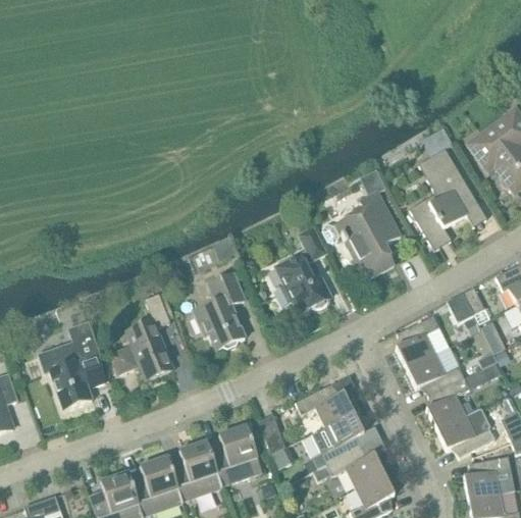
[(487,171),(493,166),(514,193),(520,188),(520,115),(516,108),(467,145),(487,171)]
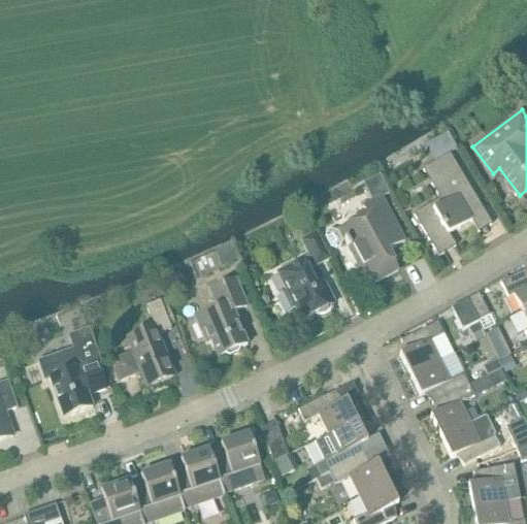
[(449,130),(437,136),(447,153),(450,151),(457,146),(449,130)]
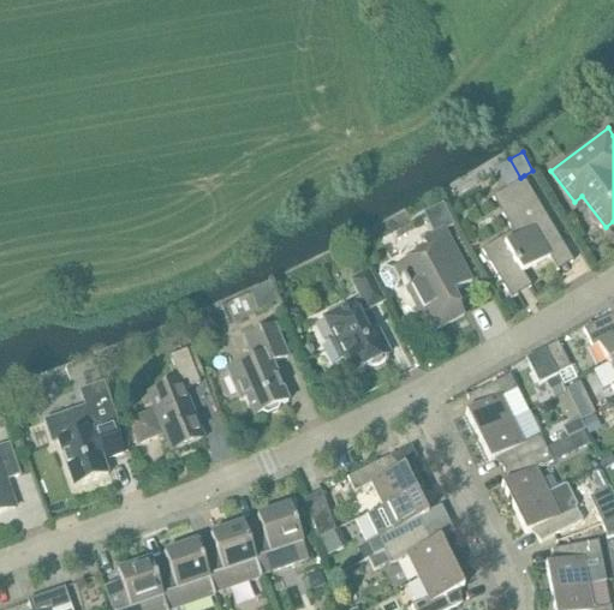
[(513,228),(483,246),(507,288),(528,276),(524,270),(552,253),(550,250),(564,241),(524,175),(520,178),(494,195),(513,228)]
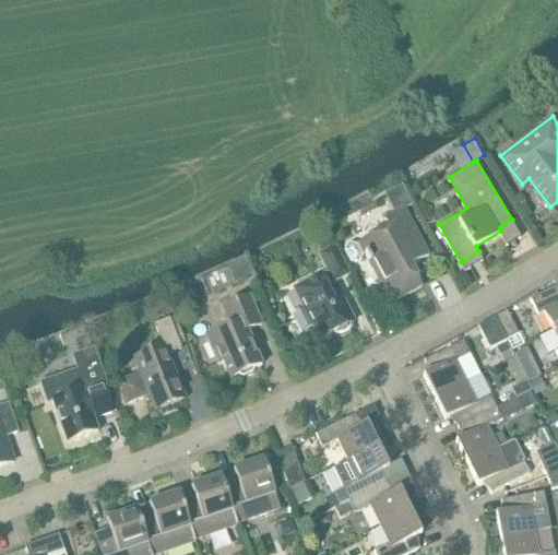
[(346,243),(344,249),(351,261),(356,260),(360,258),(363,254),(365,251),(391,300),(423,283),(412,262),(429,252),(406,209),(404,205),(395,211),(384,216),(389,224),(359,240),(360,243),(359,244),(358,241),(353,239),(346,243)]
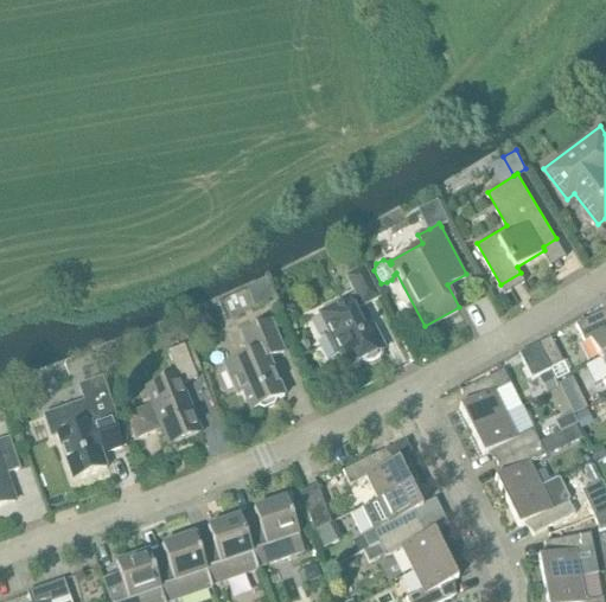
[(348,365),(363,358),(364,358),(367,359),(368,360),(370,360),(371,360),(374,359),(376,359),(377,358),(378,357),(380,354),(381,353),(382,351),(382,350),(382,347),(386,346),(375,325),(365,328),(355,307),(362,302),(363,303),(380,295),(364,266),(348,274),(356,292),(319,311),(331,332),(319,338),(329,357),(340,351),(348,365)]
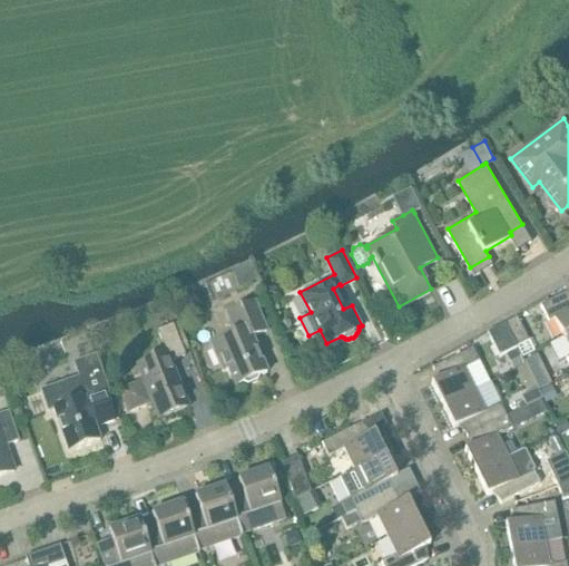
[(251,261),(233,270),(241,286),(258,277),(251,261)]
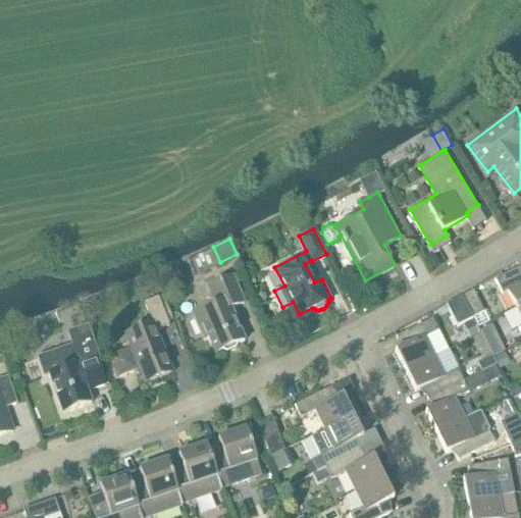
[(517,305),(520,303),(520,264),(496,276),(503,292),(509,289),(517,305)]
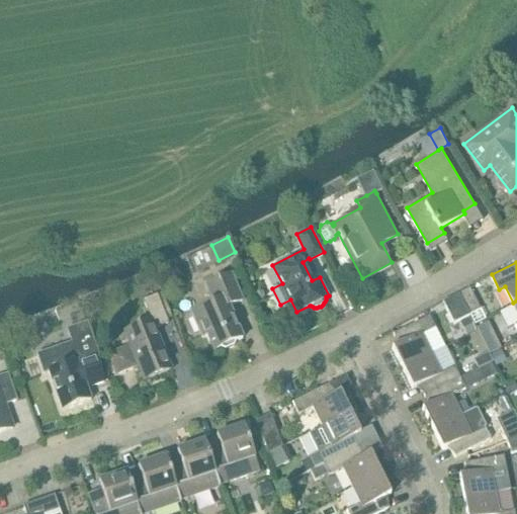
[(214,349),(222,345),(226,347),(235,343),(236,339),(243,336),(229,304),(243,297),(231,271),(206,282),(214,300),(192,310),(202,334),(207,332),(214,349)]
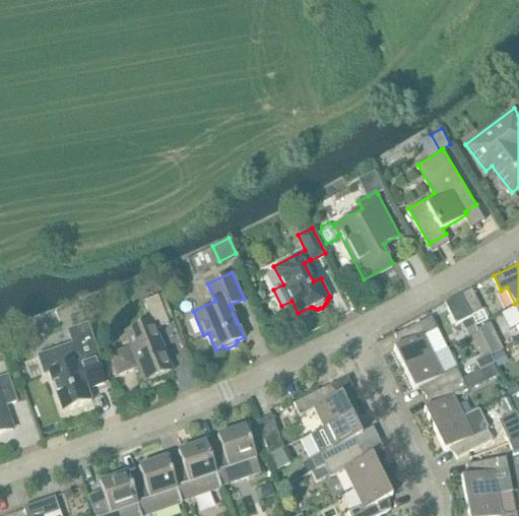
[(461,292),(472,313),(472,314),(483,308),(472,286),(461,292)]
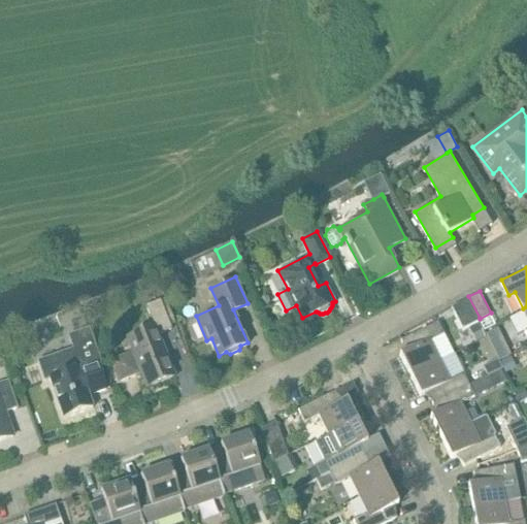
[(183,302),(192,312),(201,300),(192,292),(183,302)]
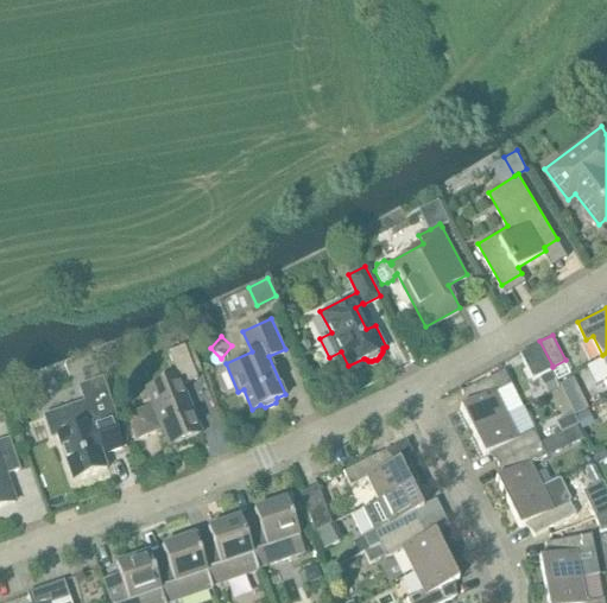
[(552,366),(539,341),(520,350),(533,376),(552,366)]
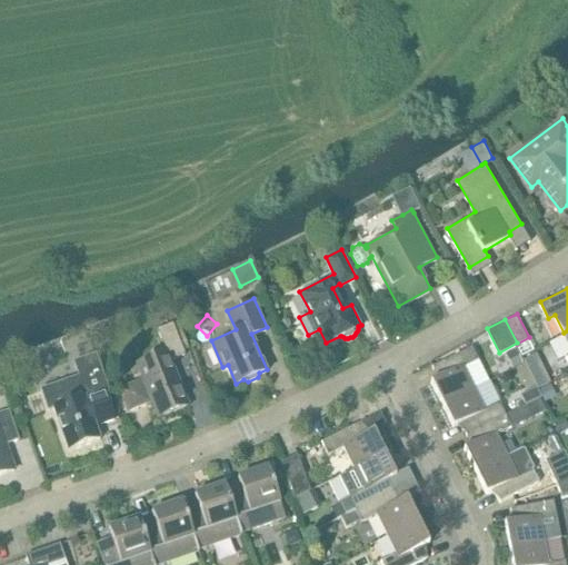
[(151,397),(158,415),(189,403),(171,357),(186,352),(173,320),(158,327),(167,349),(137,362),(145,380),(141,382),(141,379),(120,387),(128,408),(149,400),(148,398),(151,397)]
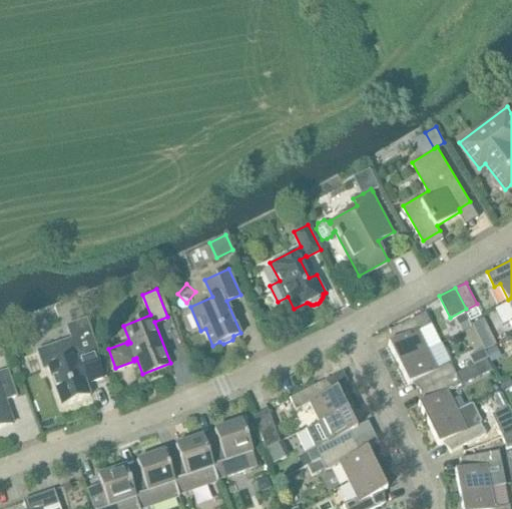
[(389,342),(399,362),(427,349),(418,330),(432,323),(426,311),(390,328),(396,339),(389,342)]
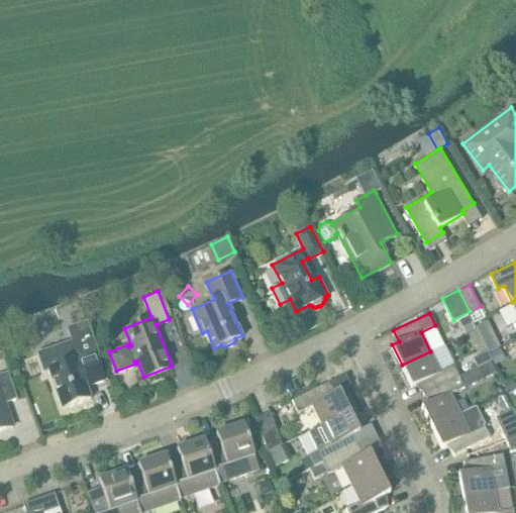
[(470,314),(459,319),(467,332),(476,327),(470,314)]
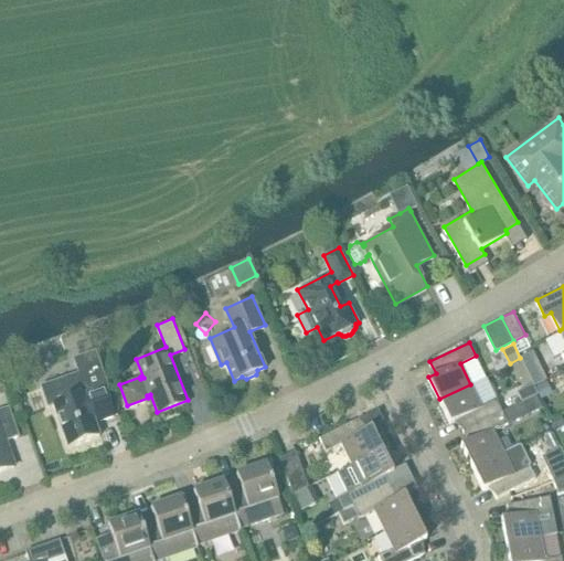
[(75,372),(42,384),(49,404),(53,402),(68,445),(100,434),(94,417),(99,415),(100,419),(115,413),(106,387),(104,387),(103,382),(107,381),(100,363),(78,371),(75,372)]
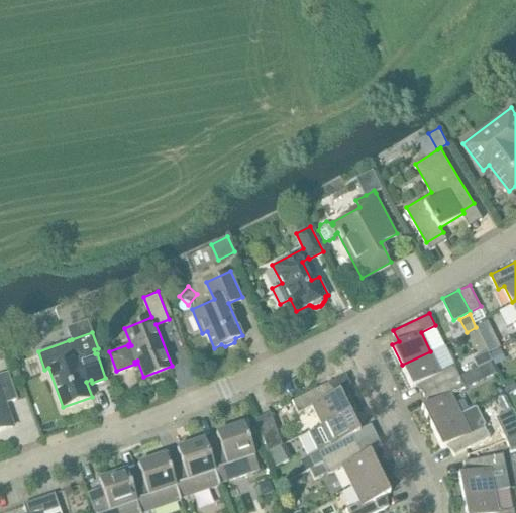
[(497,336),(485,342),(490,351),(501,345),(497,336)]
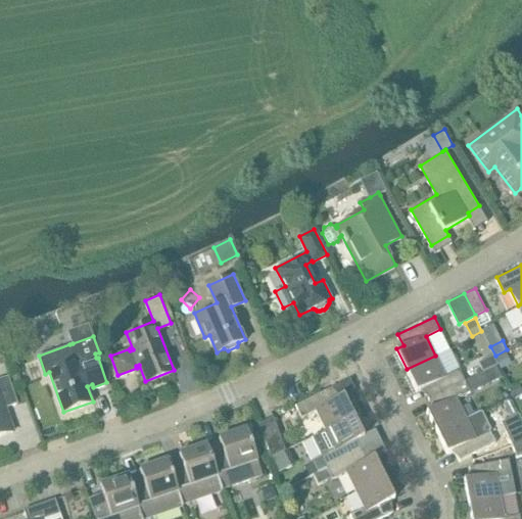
[(507,351),(496,357),(502,367),(512,362),(507,351)]
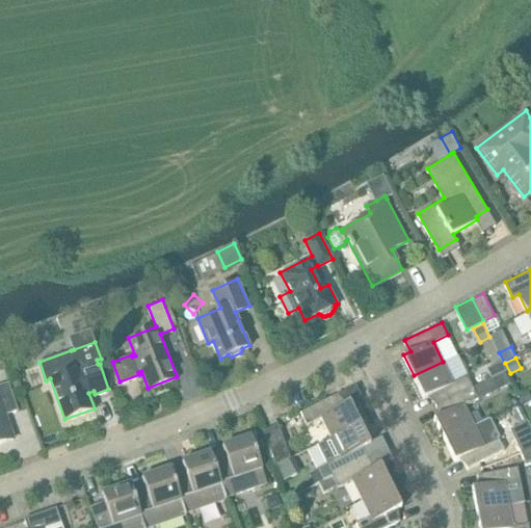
[(507,368),(504,362),(502,359),(487,367),(492,376),(507,368)]
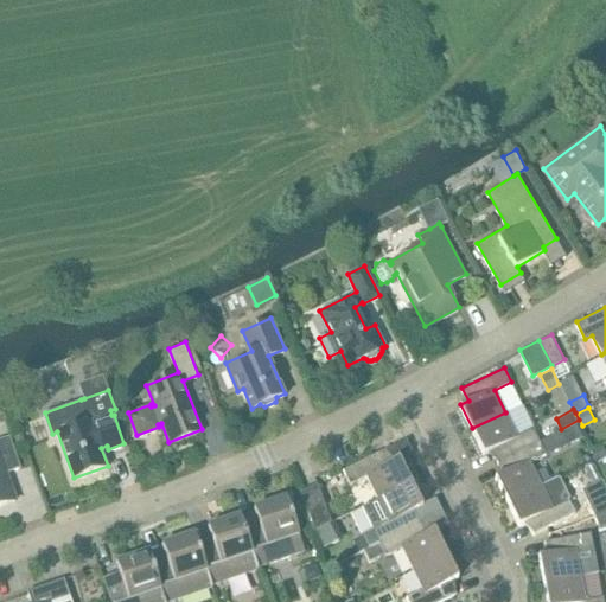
[(498,460),(540,440),(533,426),(516,434),(505,412),(472,428),(484,453),(492,448),(498,460)]
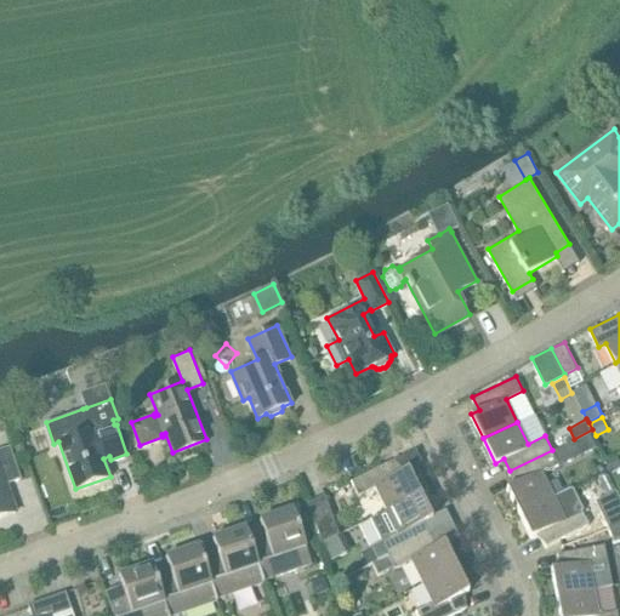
[(590,432),(575,439),(582,452),(596,445),(590,432)]
